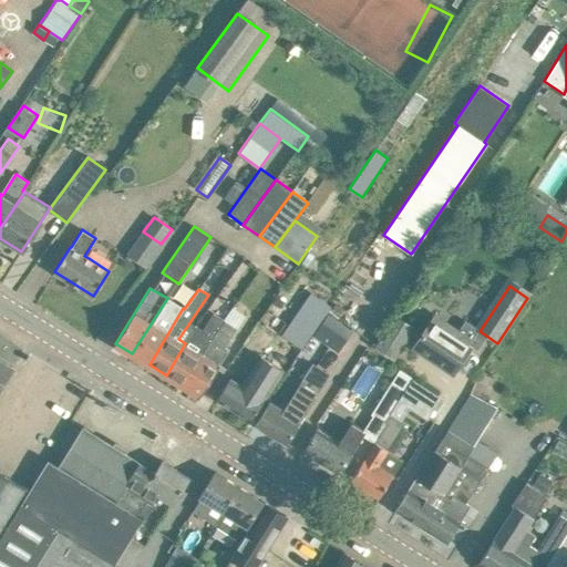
[(302,348),(331,306),(311,292),(282,334),(302,348)]
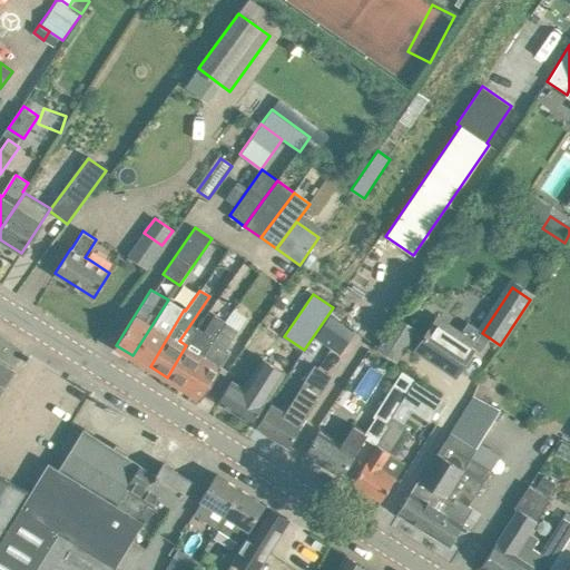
[(150,366),(184,310),(168,300),(133,355),(150,366)]
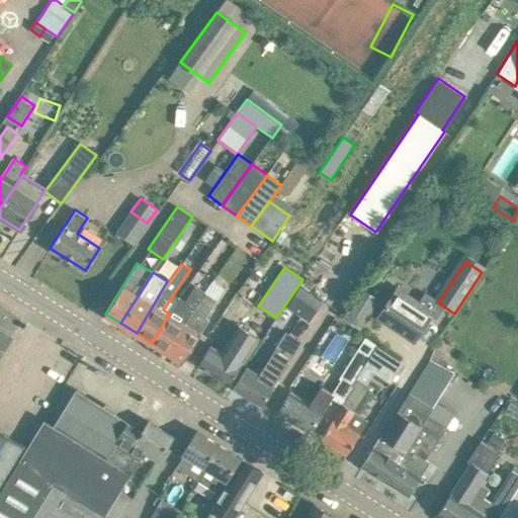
[(167,352),(198,300),(204,292),(194,286),(184,301),(179,297),(169,314),(152,343),(167,352)]
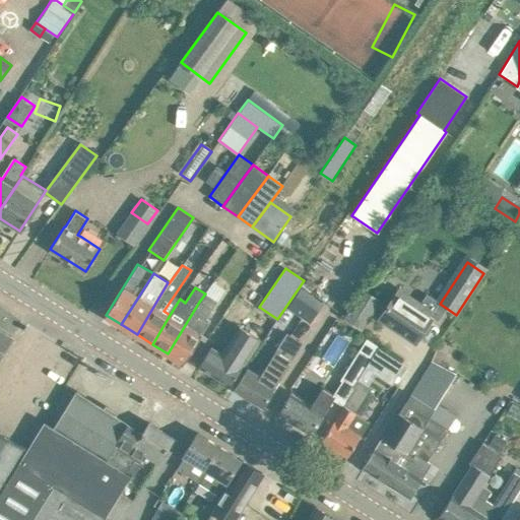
[(324,304),(301,288),(287,308),(310,323),(324,304)]
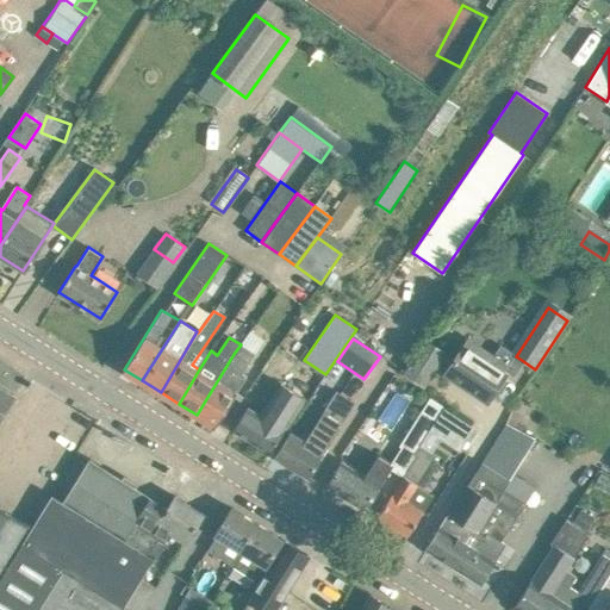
[(444,352),(424,338),(403,374),(423,386),(444,352)]
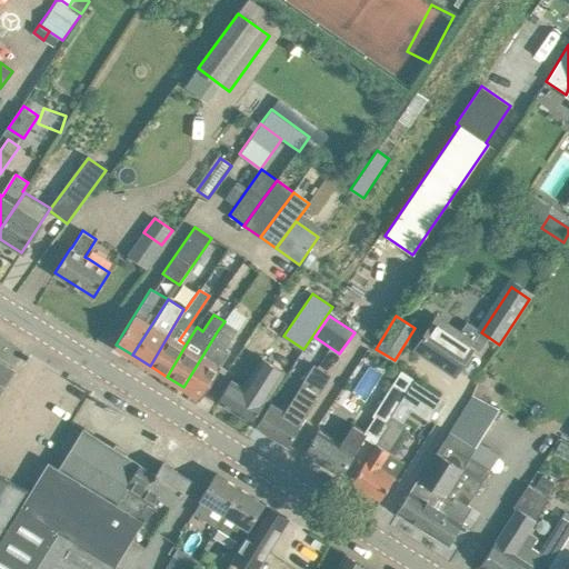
[(456,375),(473,347),(479,351),(488,337),(481,332),(467,322),(459,332),(437,317),(416,348),(456,375)]
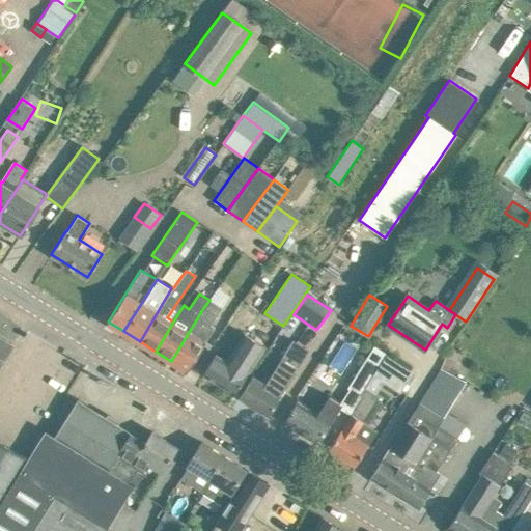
[(188,371),(214,328),(210,325),(220,307),(210,300),(203,308),(171,361),(188,371)]
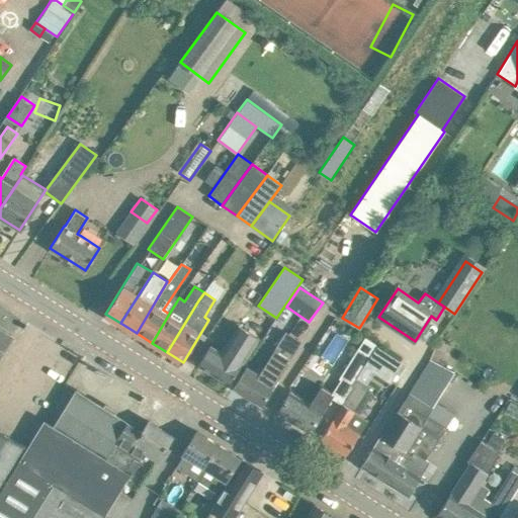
[(229,384),(258,337),(239,325),(222,353),(210,346),(208,348),(198,365),(229,384)]
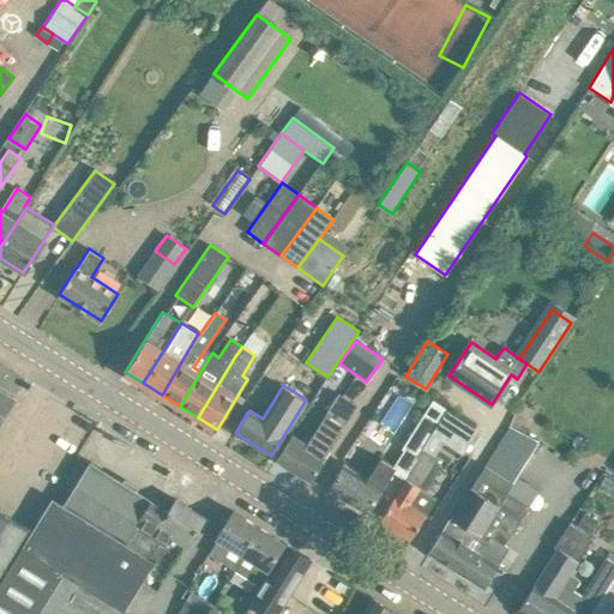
[(0,420),(14,397),(0,389),(0,420)]
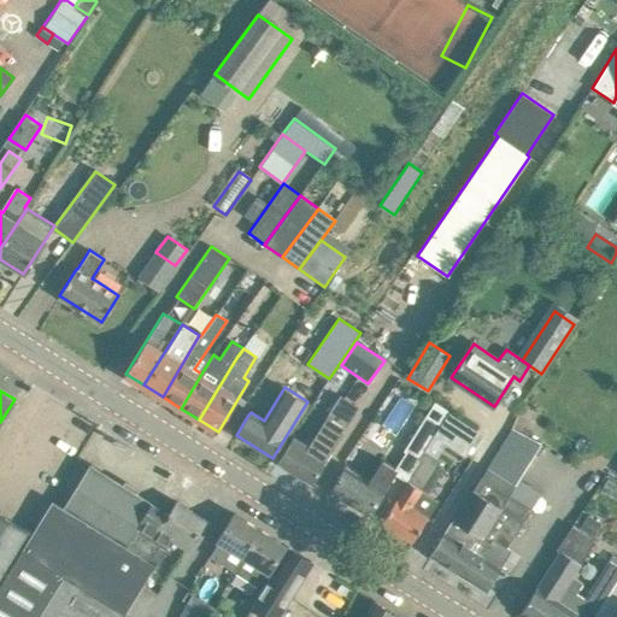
[(311,482),(346,427),(358,407),(339,397),(309,446),(293,436),(277,462),(311,482)]
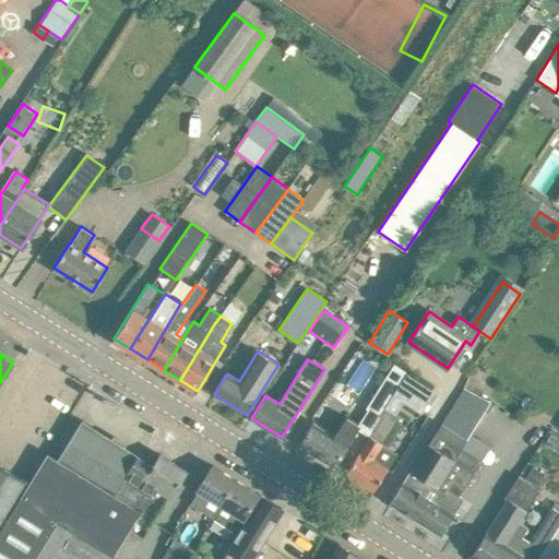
[(385,378),(366,409),(378,417),(384,407),(393,394),(399,385),(385,378)]
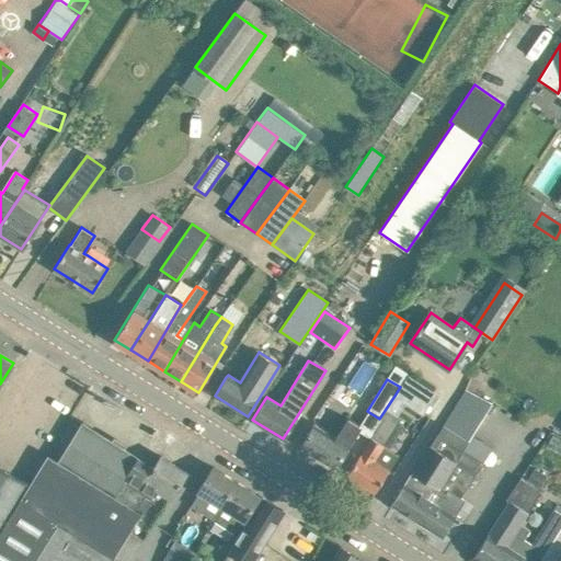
[(468,387),(438,434),(412,473),(412,472),(391,505),(442,537),(465,502),(460,499),(483,462),(465,450),(494,404),(468,387)]
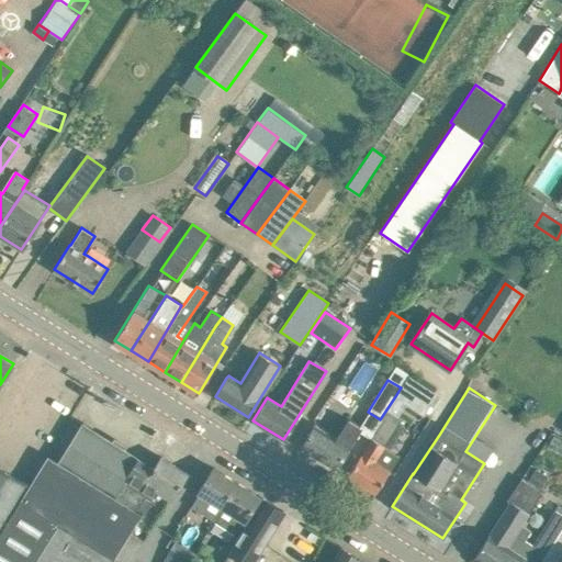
[(386,409),(397,417),(406,403),(395,396),(386,409)]
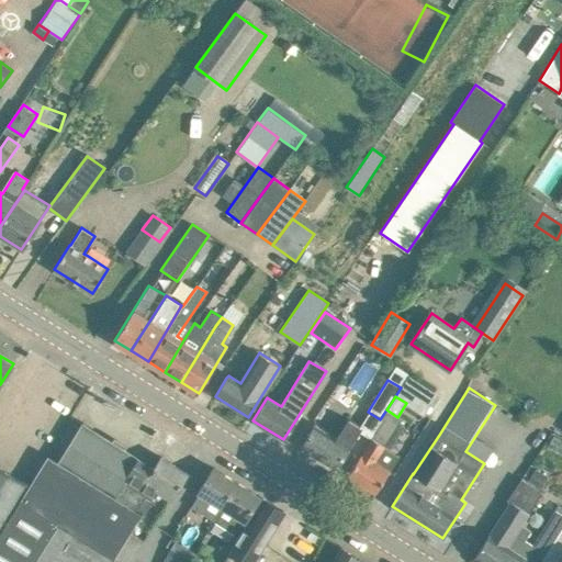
[(360,457),(348,475),(375,493),(390,470),(398,456),(389,450),(405,425),(400,422),(401,419),(397,417),(386,409),(380,419),(382,420),(371,439),(360,457)]
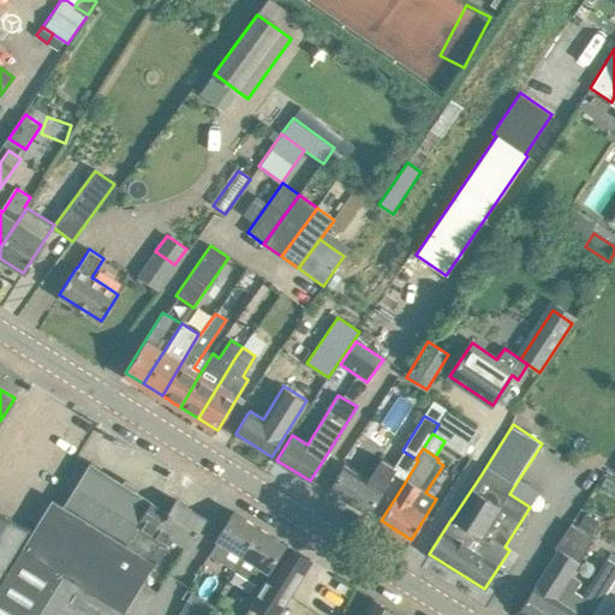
[(368,513),(396,469),(382,459),(369,481),(345,465),(342,470),(329,490),(368,513)]
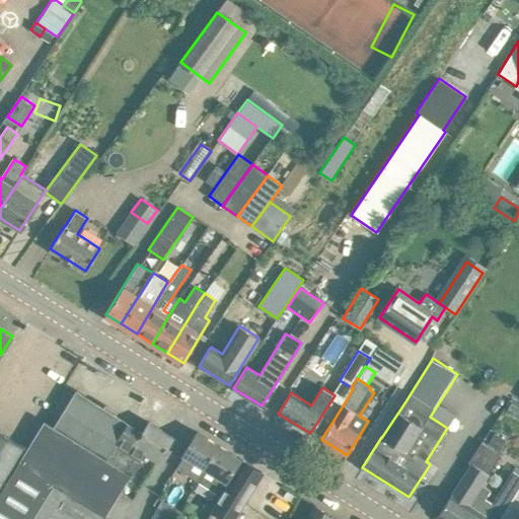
[(0,518),(102,518),(131,474),(125,471),(134,457),(129,454),(142,433),(128,425),(129,424),(76,391),(54,427),(45,421),(18,462),(0,493),(0,518)]
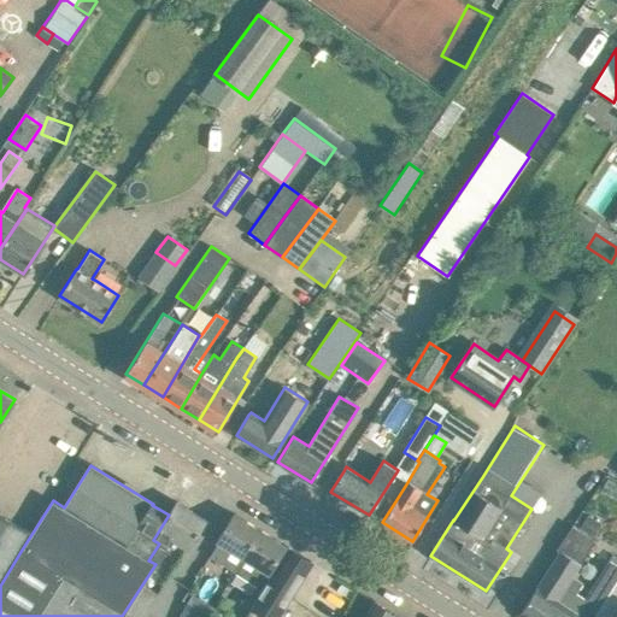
[(616,485),(610,482),(604,494),(616,501),(616,485)]
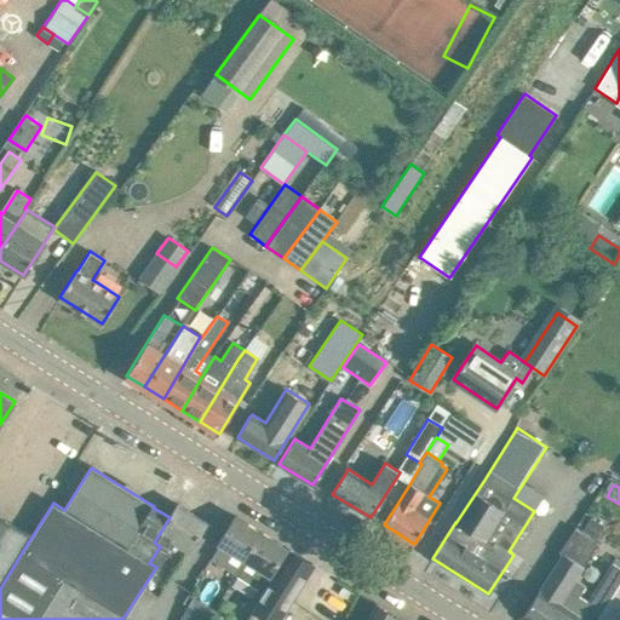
[(189,551),(206,522),(178,504),(170,517),(154,543),(160,546),(168,552),(174,541),(189,551)]
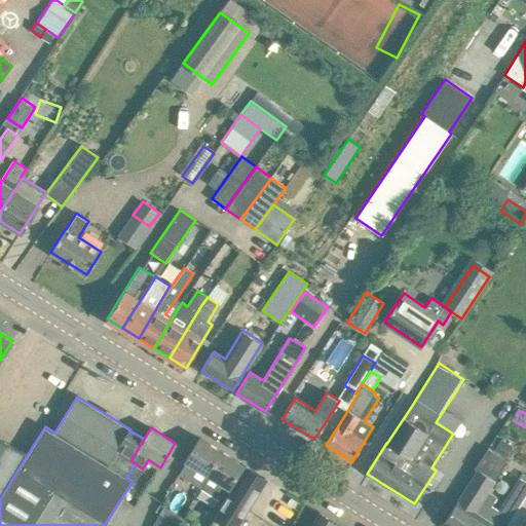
[(0,497),(27,454),(0,437),(0,497)]
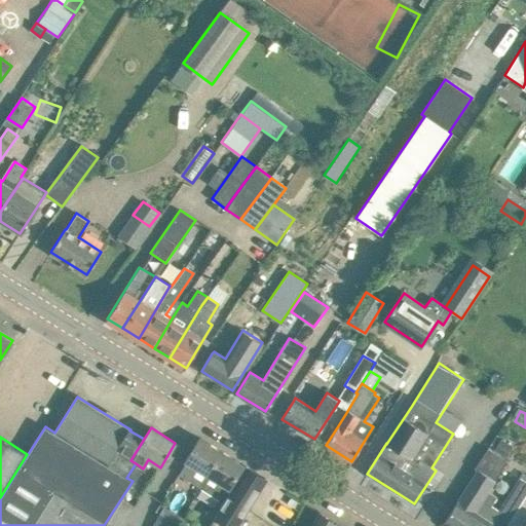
[(207,475),(222,451),(199,438),(185,461),(186,462),(179,475),(199,487),(207,475)]
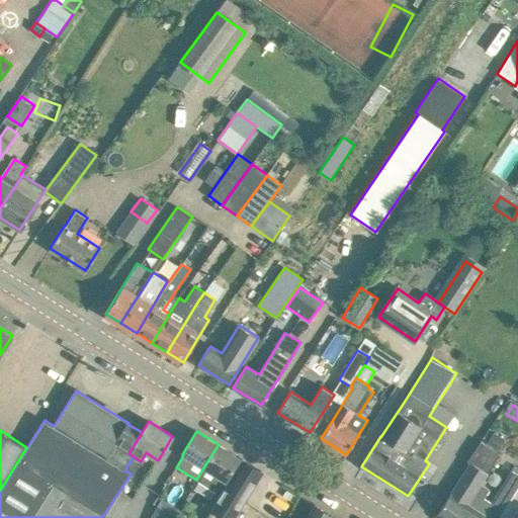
[(495,433),(488,445),(500,453),(507,441),(495,433)]
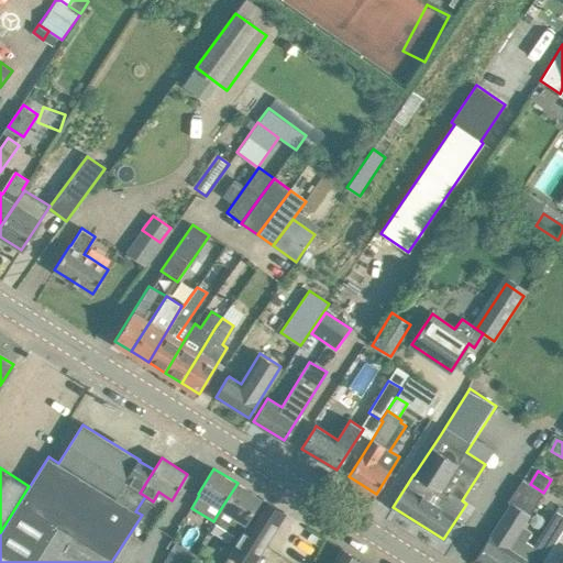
[(236,537),(261,497),(238,483),(221,508),(213,521),(236,537)]
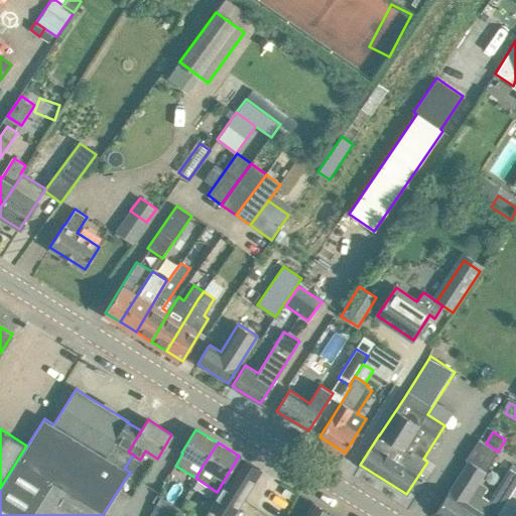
[(482,495),(487,487),(479,482),(497,453),(479,442),(434,513),(439,515),(480,515),(490,500),(489,500),(482,495)]
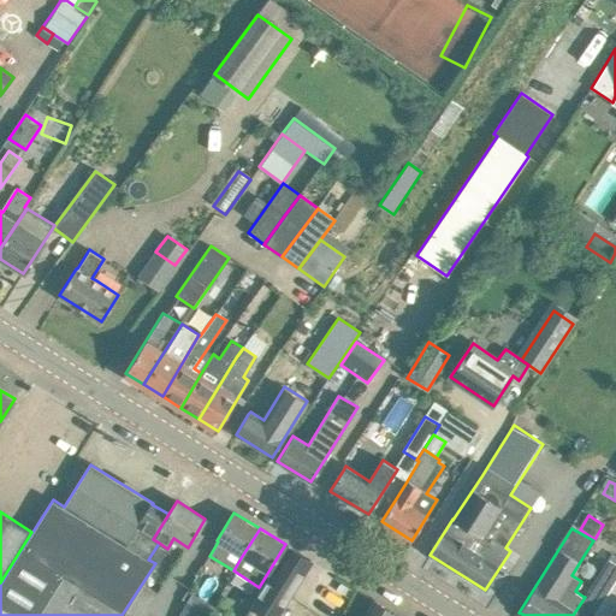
[(276,615),(312,561),(289,546),(268,581),(266,580),(259,592),(260,593),(246,615),(276,615)]
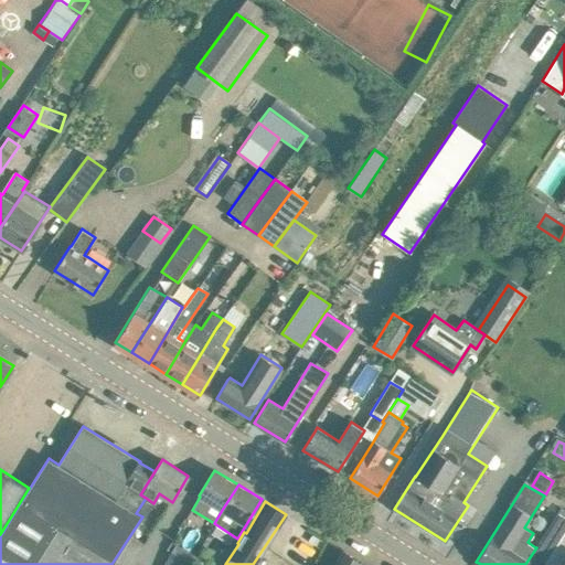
[(543,564),(564,530),(564,516),(557,512),(535,547),(536,547),(525,564),(543,564)]
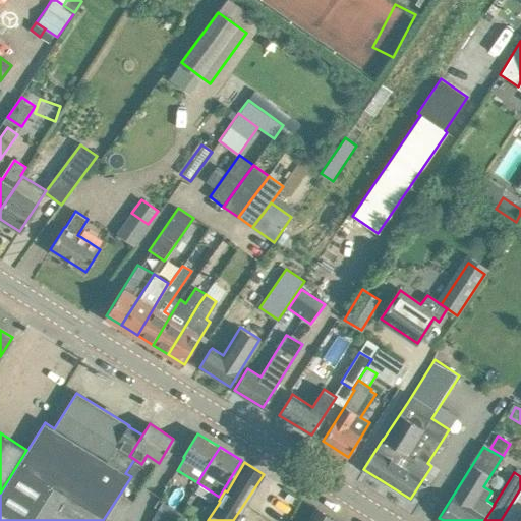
[(520,520),(520,488),(501,520),(520,520)]
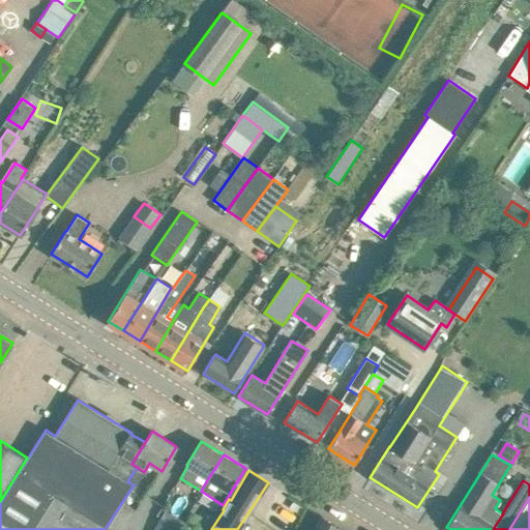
[(337,529),(340,528),(322,517),(313,529),(337,529)]
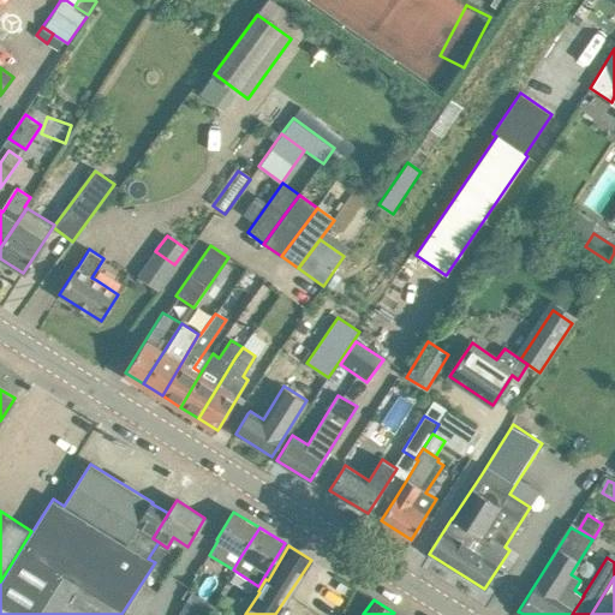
[(208,614),(209,614),(186,602),(178,614),(208,614)]
